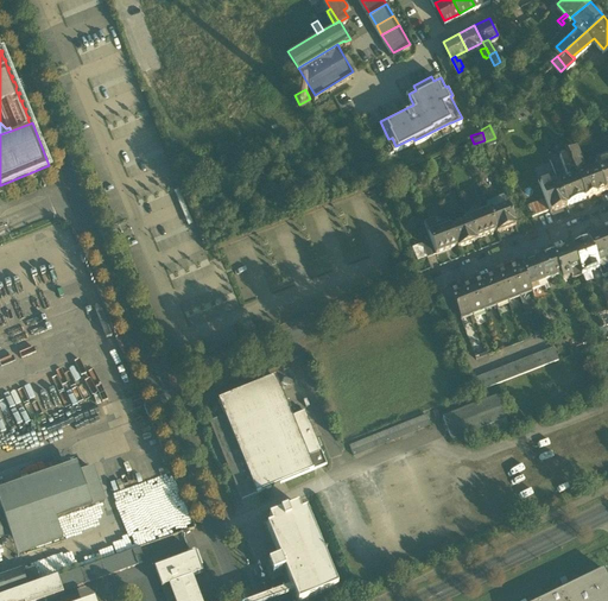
[(568,149),(577,172),(583,170),(583,166),(584,166),(576,144),(568,147),(568,149)]
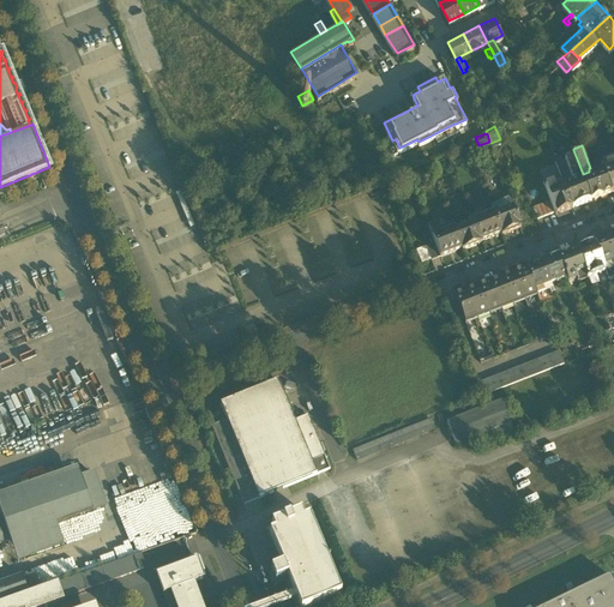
[(576,173),(577,176),(583,174),(573,150),(565,154),(573,174),(576,173)]
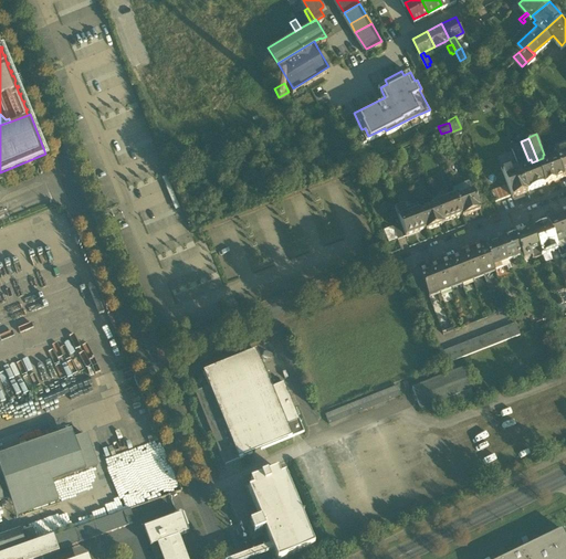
[(563,172),(565,170),(565,143),(554,148),(555,151),(556,153),(563,172)]
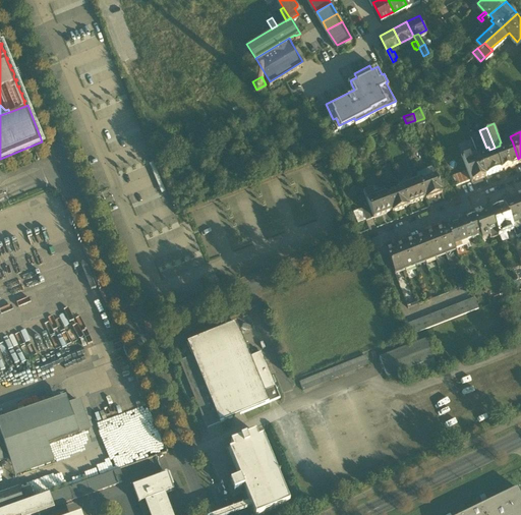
[(512,140),(500,146),(495,148),(502,165),(518,159),(512,140)]
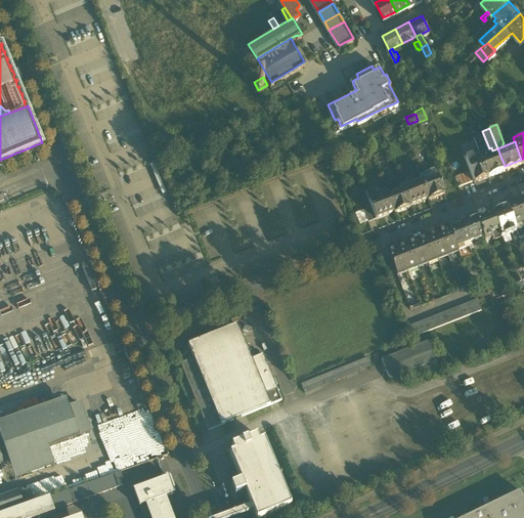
[(474,157),(482,154),(479,146),(472,149),(472,152),(474,157)]
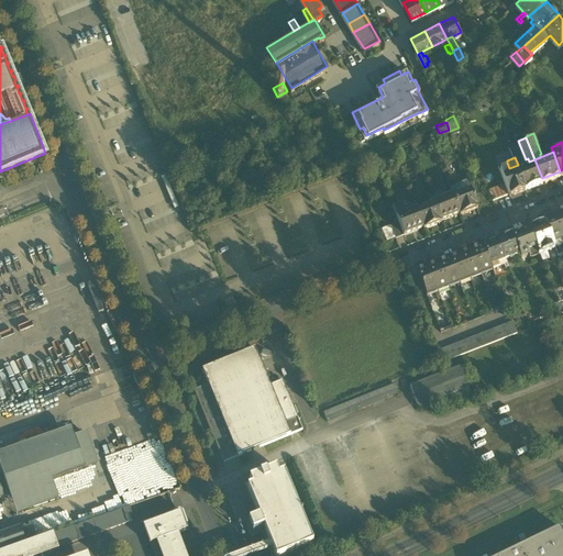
[(542,178),(534,159),(529,162),(518,165),(526,185),(542,178)]
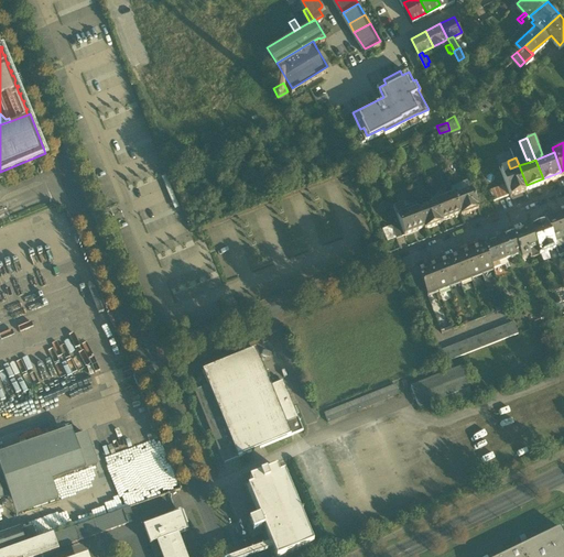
[(527,185),(519,165),(510,168),(508,163),(501,165),(506,179),(511,192),(527,185)]
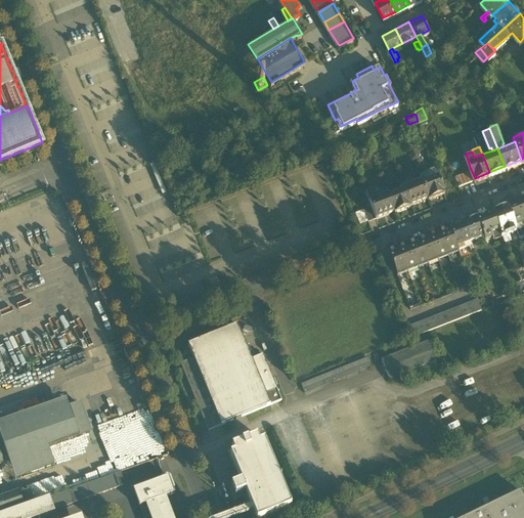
[(437,172),(444,189),(454,186),(455,187),(461,185),(459,181),(455,172),(448,156),(441,159),(444,164),(436,168),(437,172)]
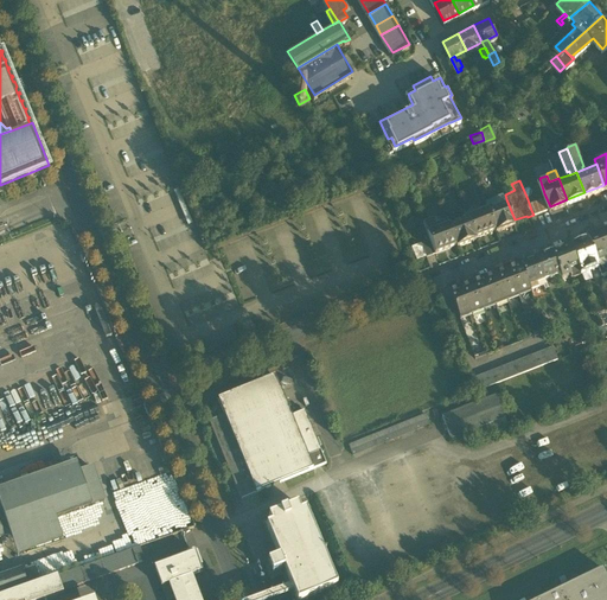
[(492,205),(506,199),(505,195),(503,189),(485,196),(487,204),(491,203),(492,205)]
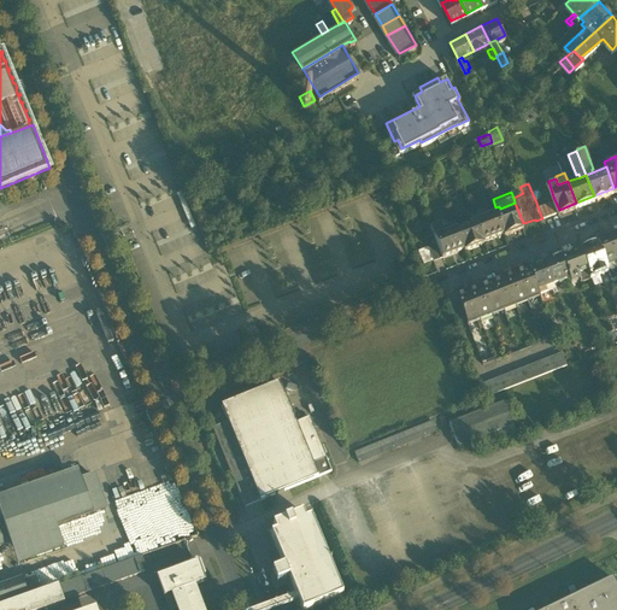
[(536,203),(540,213),(557,207),(553,197),(536,203)]
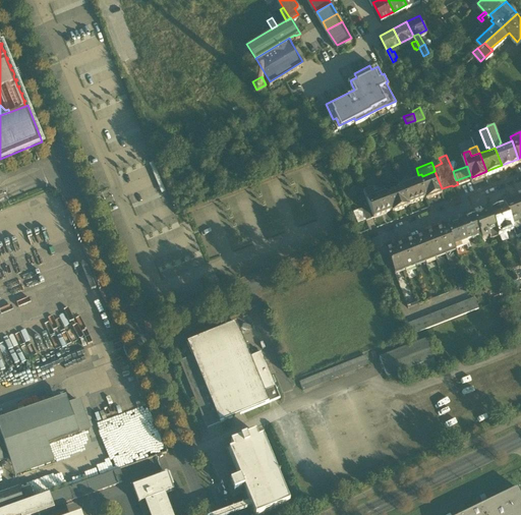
[(421,174),(418,175),(425,192),(426,194),(442,188),(435,171),(422,176),(421,174)]
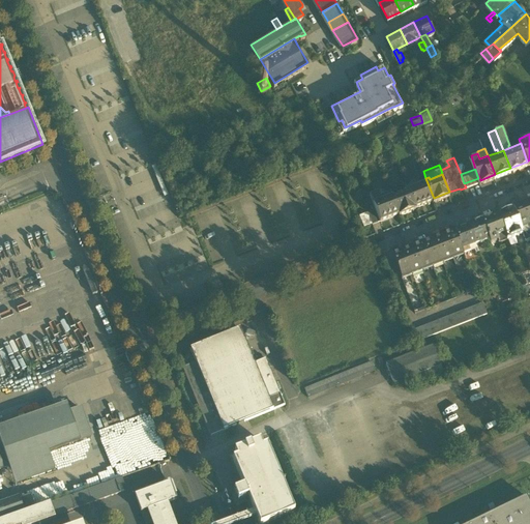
[(414,203),(433,196),(425,178),(408,185),(414,203)]
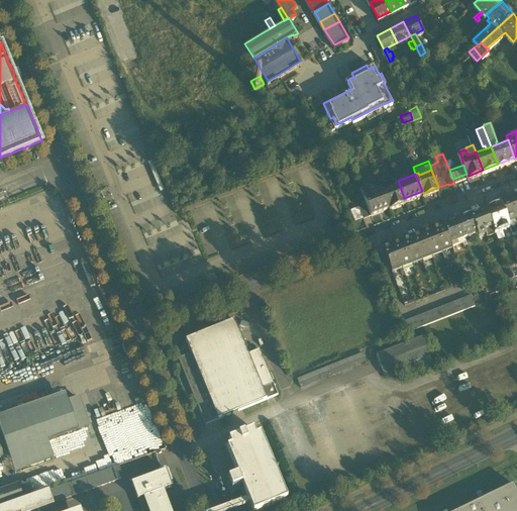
[(405,200),(404,198),(398,181),(395,182),(395,184),(383,188),(389,204),(390,205),(405,200)]
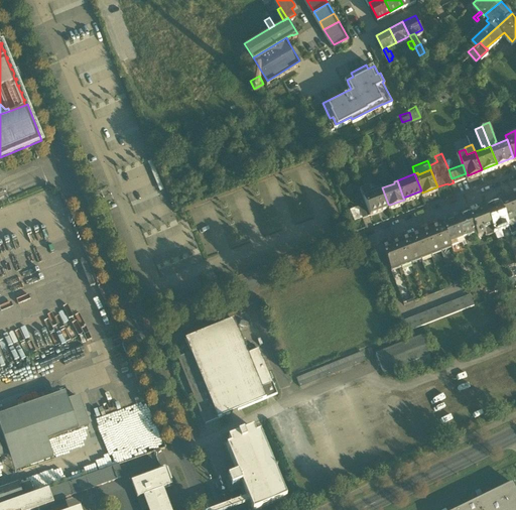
[(370,211),(388,204),(382,187),(382,185),(372,189),(369,181),(360,184),(370,211)]
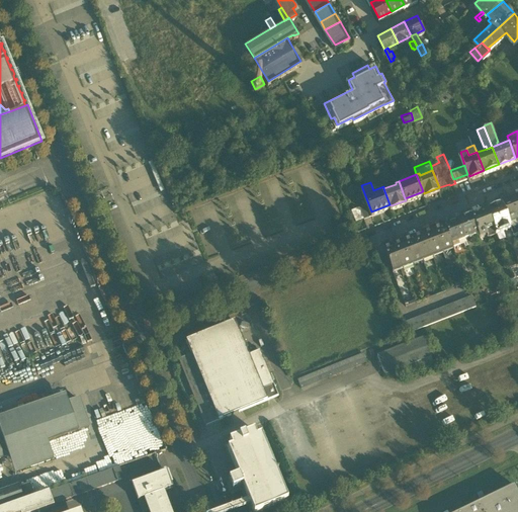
[(517,217),(517,194),(517,193),(502,198),(502,199),(509,219),(516,216),(517,218),(517,217)]
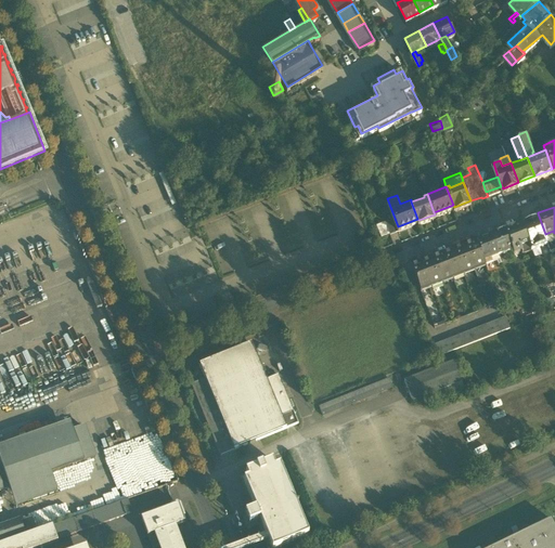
[(547,238),(545,234),(538,213),(521,220),(531,245),(547,239),(547,238)]
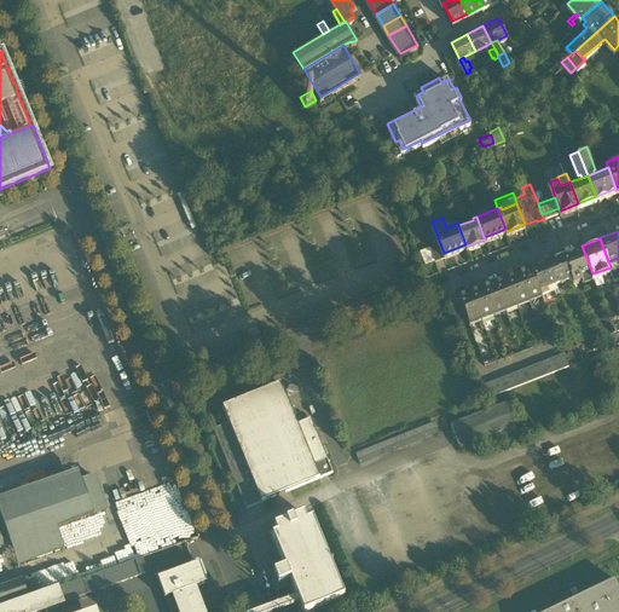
[(434,255),(435,257),(441,254),(437,241),(431,243),(434,255)]
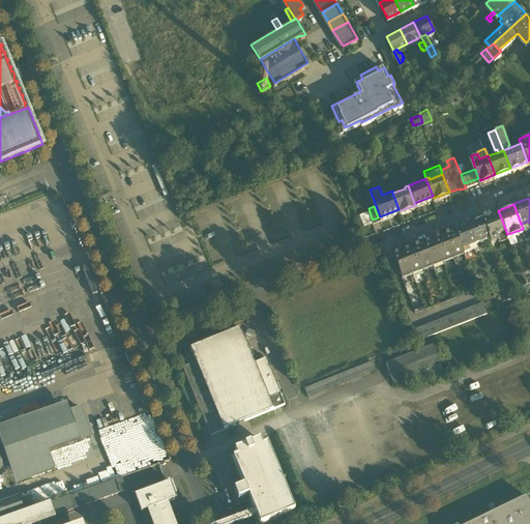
[(363,222),(372,219),(369,208),(367,207),(359,210),(363,222)]
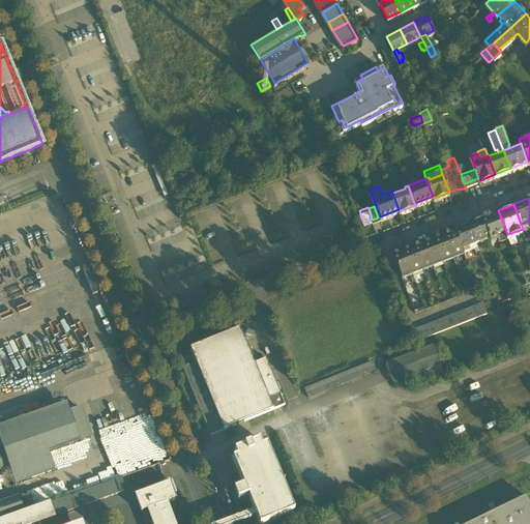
[(498,238),(507,234),(498,210),(498,209),(482,215),(489,234),(491,238),(498,236),(498,238)]
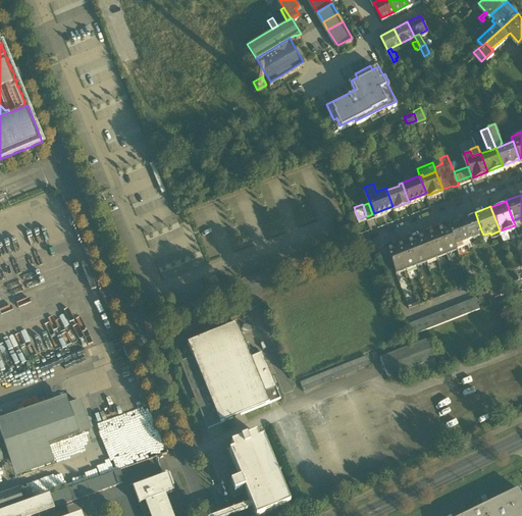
[(468,236),(481,230),(475,212),(462,217),(468,236)]
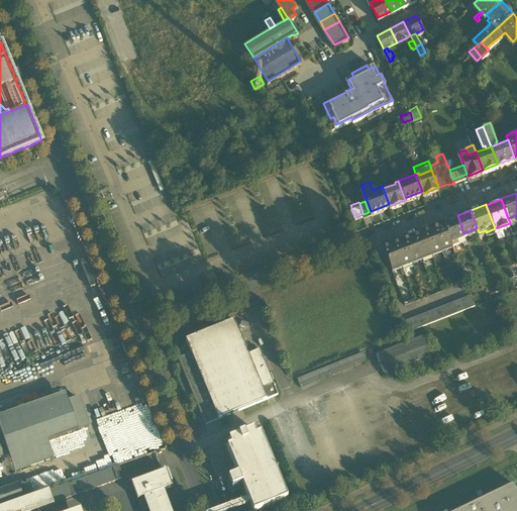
[(457,235),(463,233),(457,215),(443,220),(444,220),(444,222),(452,241),(458,239),(457,235)]
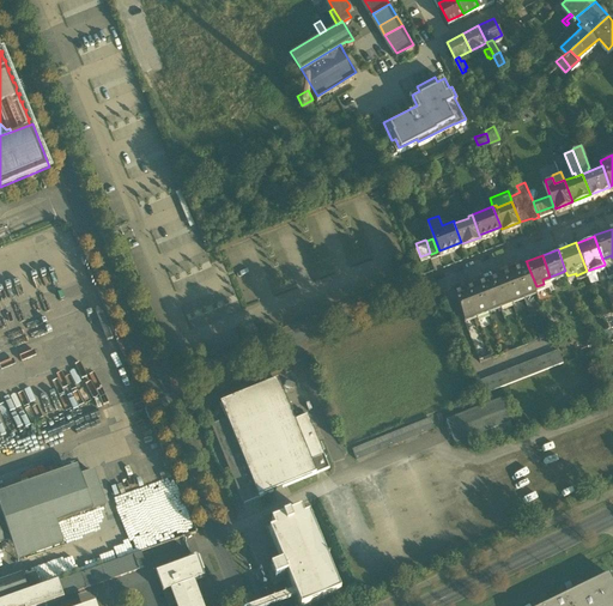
[(514,266),(515,268),(525,292),(536,288),(536,286),(527,264),(521,266),(520,264),(514,266)]
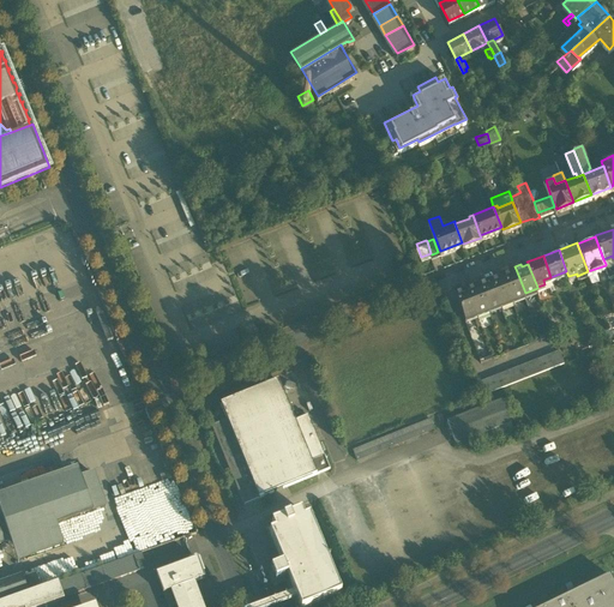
[(503,271),(504,274),(513,298),(525,293),(516,269),(510,271),(509,269),(503,271)]
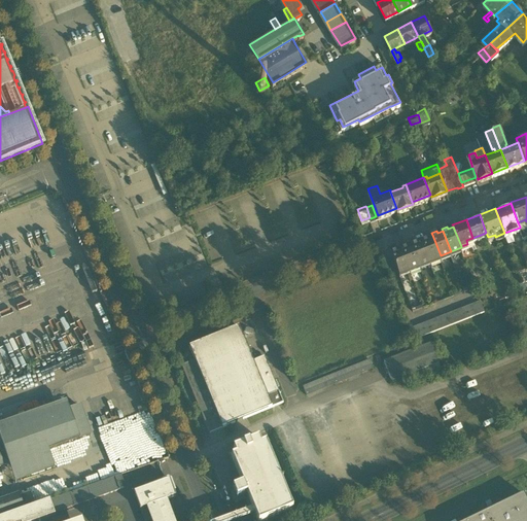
[(421,237),(422,239),(430,259),(441,255),(432,235),(427,237),(427,235),(421,237)]
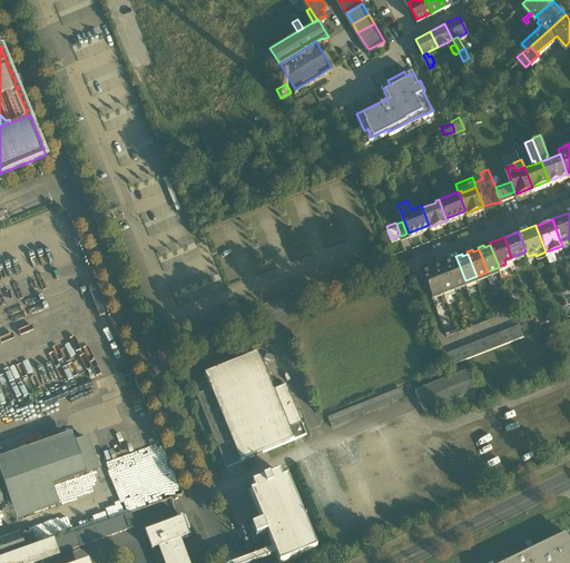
[(445,260),(445,262),(454,285),(465,280),(457,258),(451,259),(451,258),(445,260)]
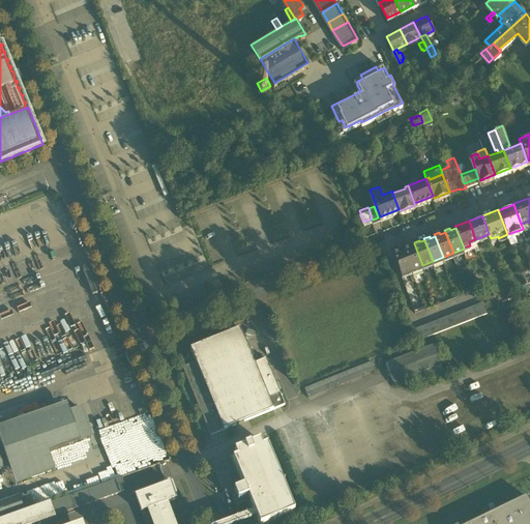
[(404,245),(404,248),(412,269),(422,265),(414,243),(409,245),(409,243),(404,245)]
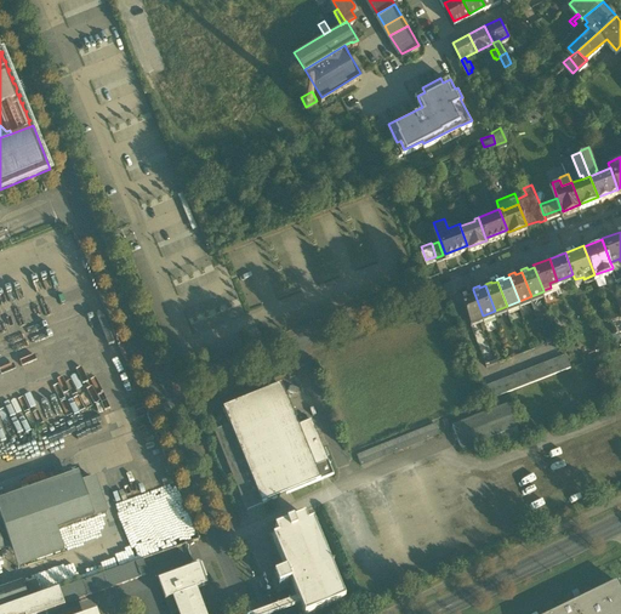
[(471,320),(483,316),(473,290),(468,293),(467,290),(460,293),(471,320)]
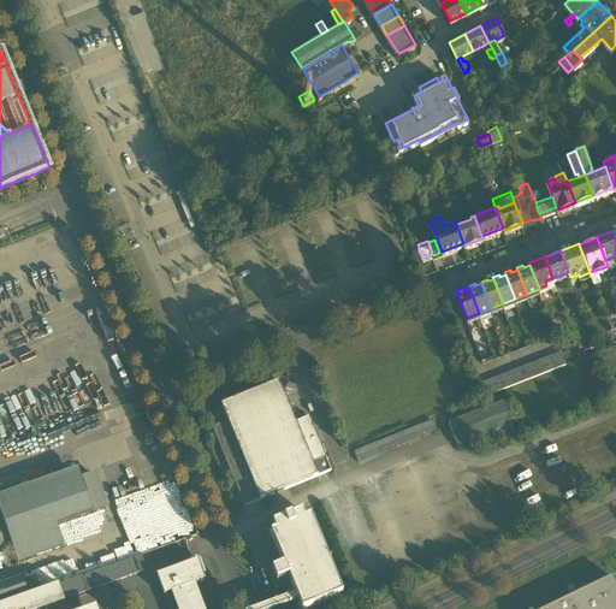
[(561,346),(554,349),(560,361),(566,359),(561,346)]
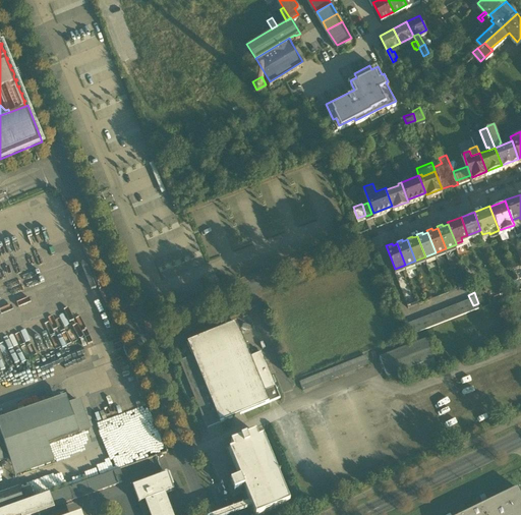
[(467,308),(473,305),(468,295),(463,297),(467,308)]
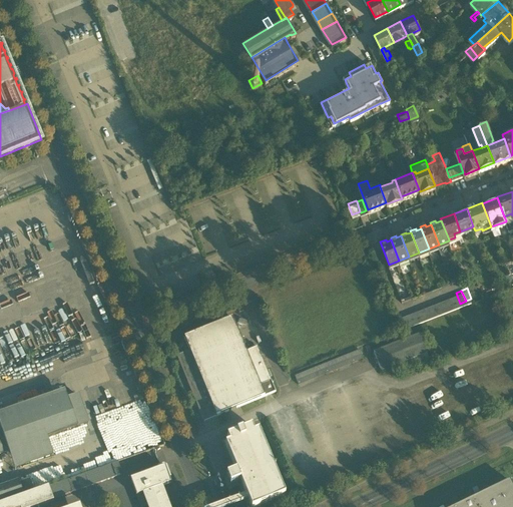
[(455,306),(460,304),(456,293),(450,295),(455,306)]
